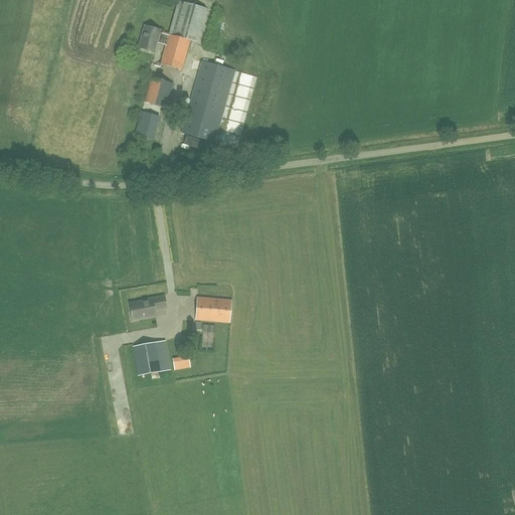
[(160,31),(145,26),(139,48),(154,53),(157,43),(166,45),(161,64),(182,70),(198,9),(179,4),(170,37),(159,33),(160,31)]
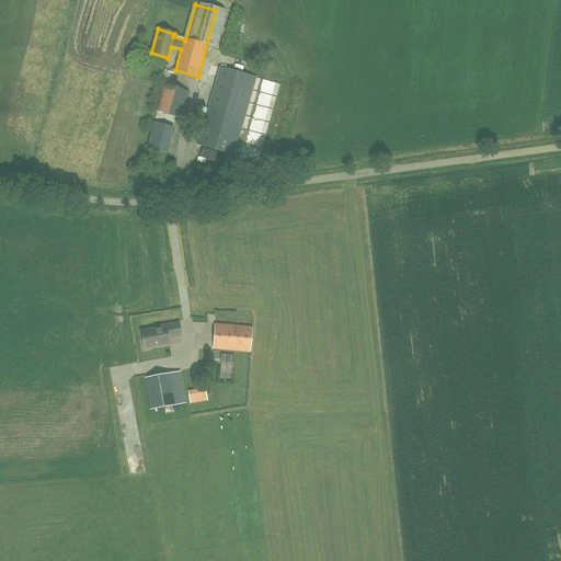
[(233,156),(255,78),(220,67),(197,146),(233,156)]
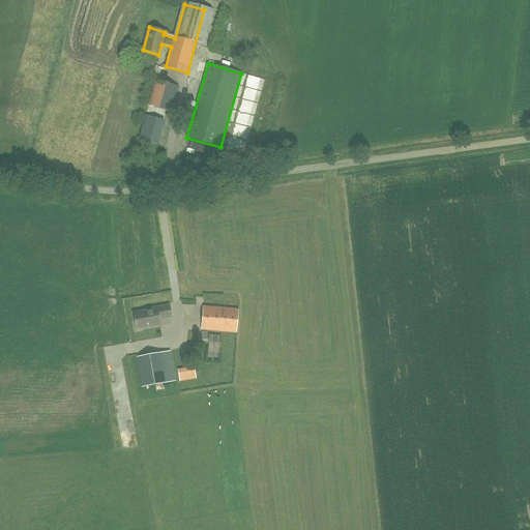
[(171,112),(178,87),(155,81),(148,106),(171,112)]
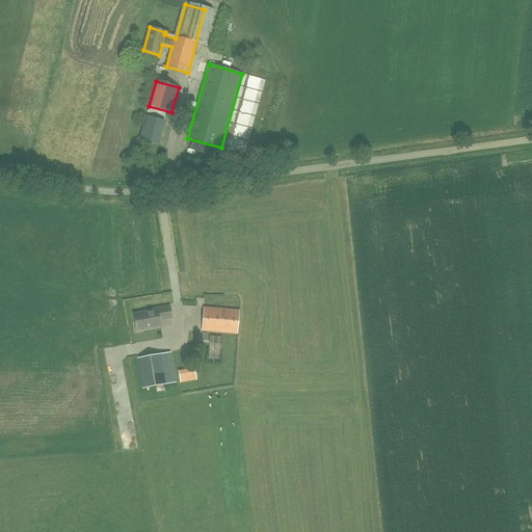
[(157,144),(164,121),(145,116),(139,140),(157,144)]
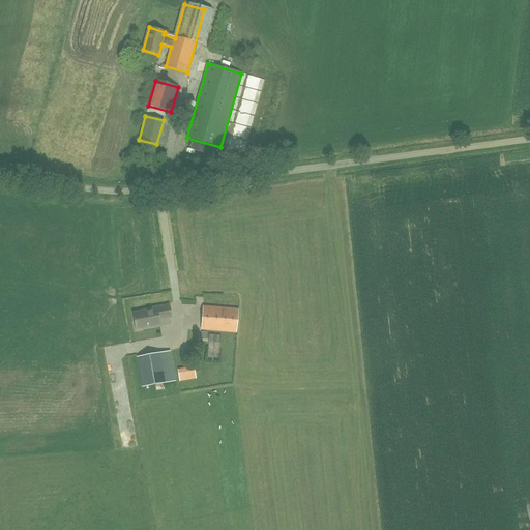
[(133,313),(136,329),(159,325),(158,320),(171,318),(169,305),(150,308),(150,310),(133,313)]
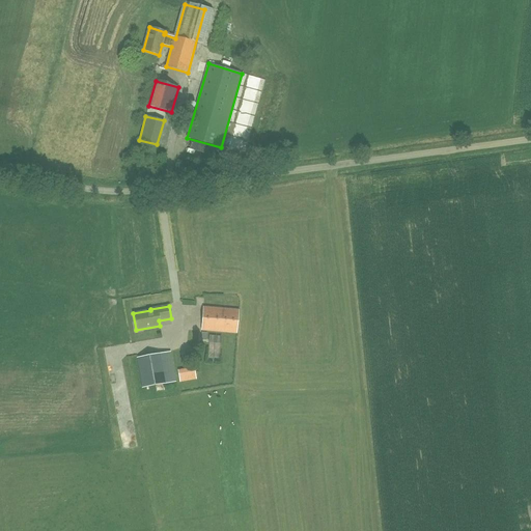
[(201,331),(236,333),(239,309),(203,307),(201,331)]
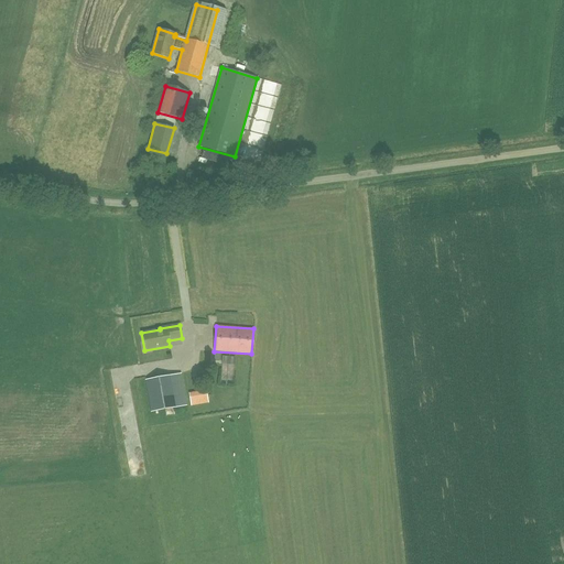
[(219,356),(219,381),(232,381),(232,356),(219,356)]
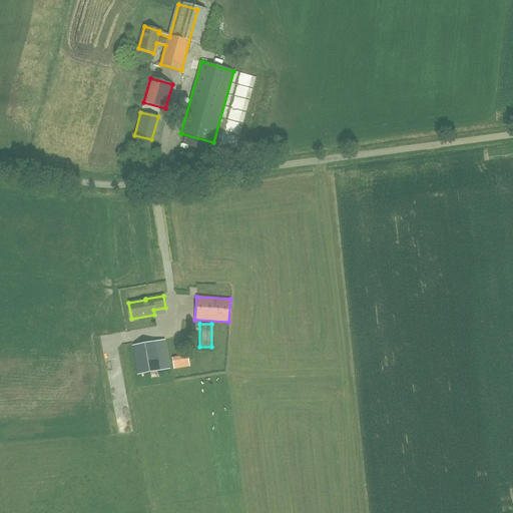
[(132,346),(137,375),(169,369),(164,340),(132,346)]
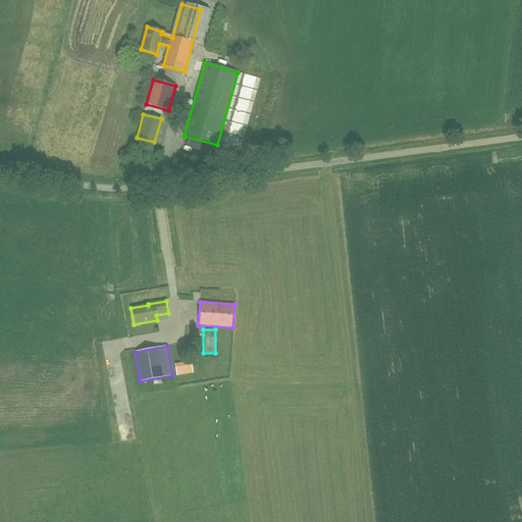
[(176,375),(193,372),(191,361),(174,364),(176,375)]
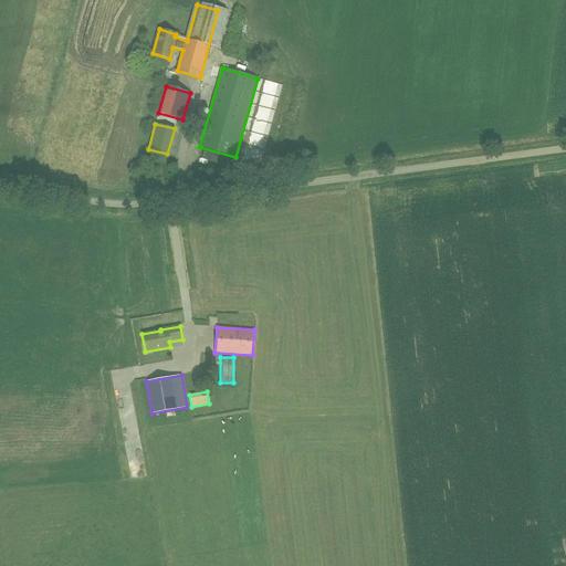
All buildings are outlined.
